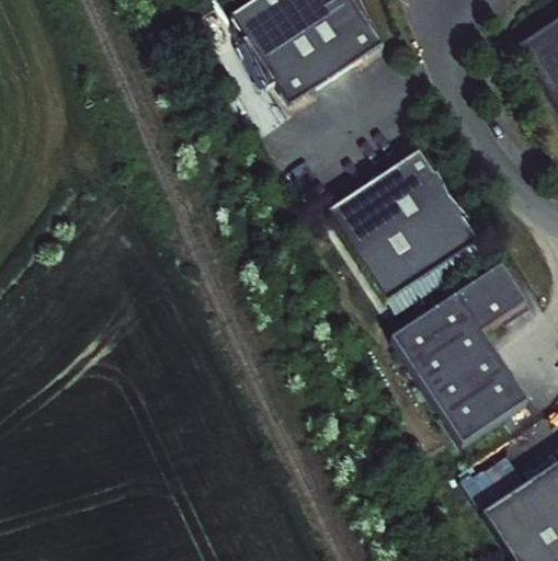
[(261,0),(232,20),(248,43),(245,45),(269,92),(277,86),(293,109),(384,46),(368,24),(372,22),(361,0),(261,0)]
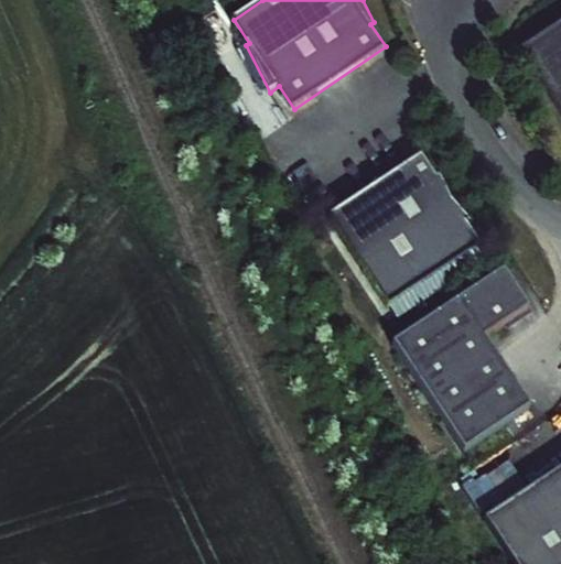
[(560,23),(519,52),(560,114),(560,23)]
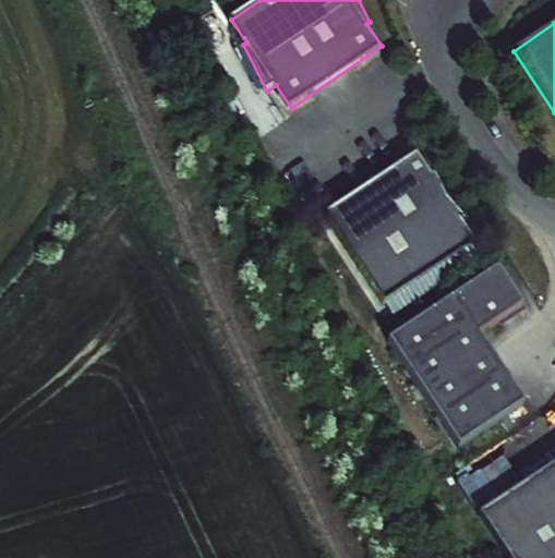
[(432,170),(417,147),(325,207),(384,295),(475,235),(460,214),(463,210),(447,191),(435,168),(432,170)]
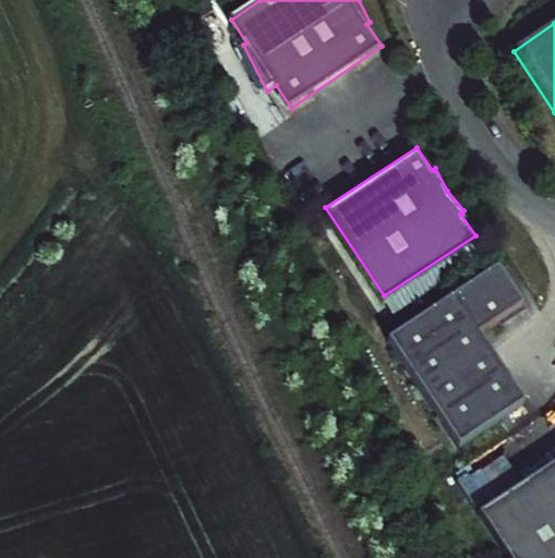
[(527,302),(499,261),(389,335),(461,441),(526,398),(481,334),(527,302)]
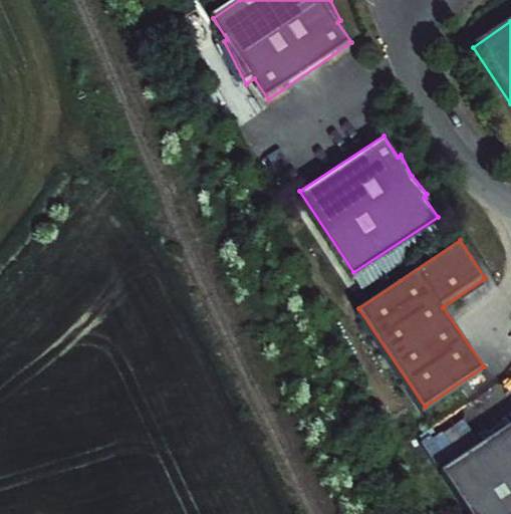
[(510,422),(440,471),(468,513),(510,513),(510,422)]
